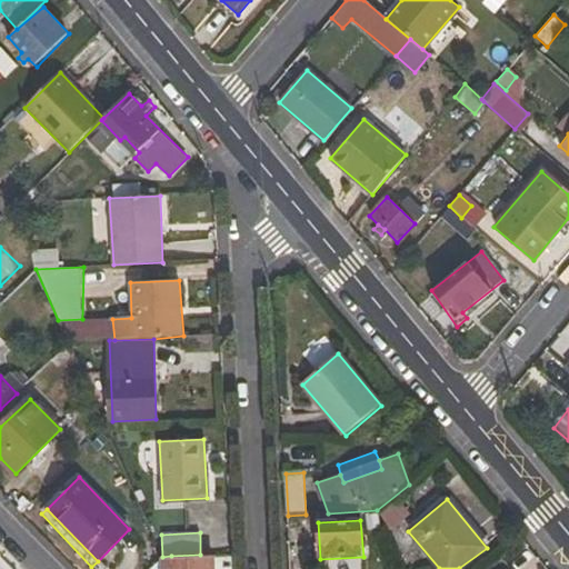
[(215,568),(215,555),(200,555),(171,556),(171,568),(215,568)]
